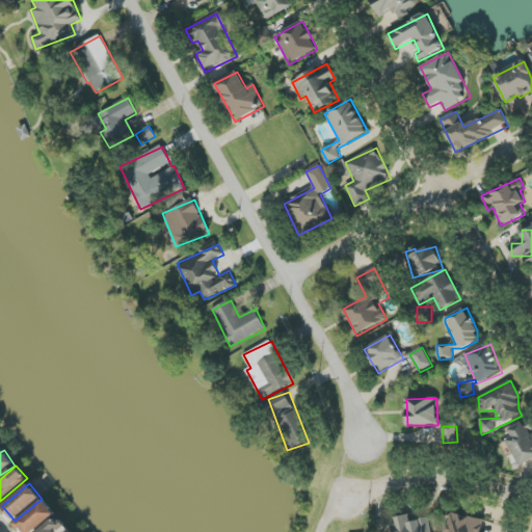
[(23,531),(35,531),(56,513),(44,499),(17,524),(23,531)]
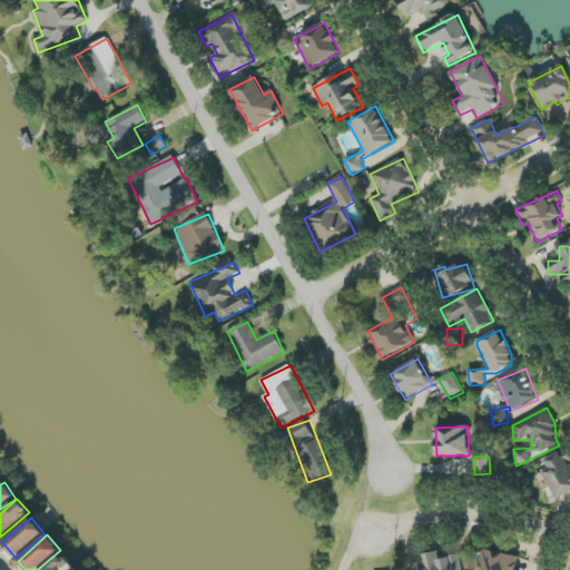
[(517,569),(520,557),(481,550),(478,569),(517,569)]
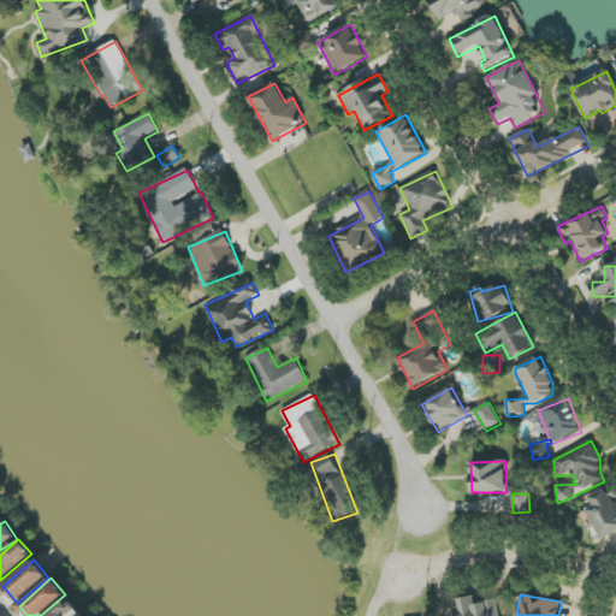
[(499,615),(497,600),(472,604),(471,597),(450,600),(452,615),(499,615)]
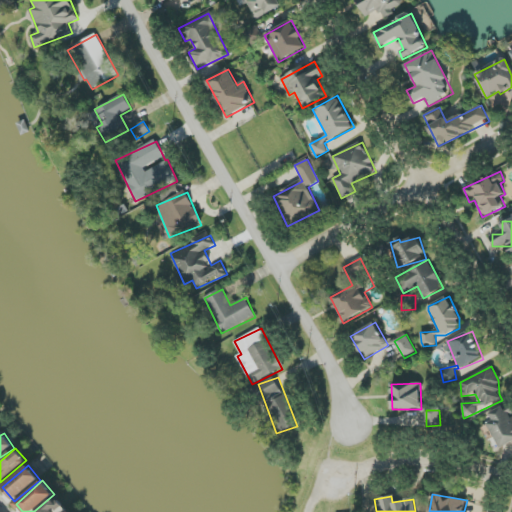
[(37,511),(64,511),(67,511),(58,498),(37,511)]
